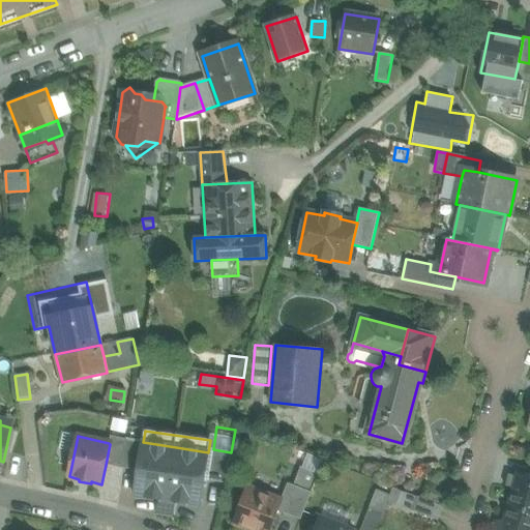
[(128,440),(111,437),(109,443),(110,444),(106,465),(124,469),(128,440)]
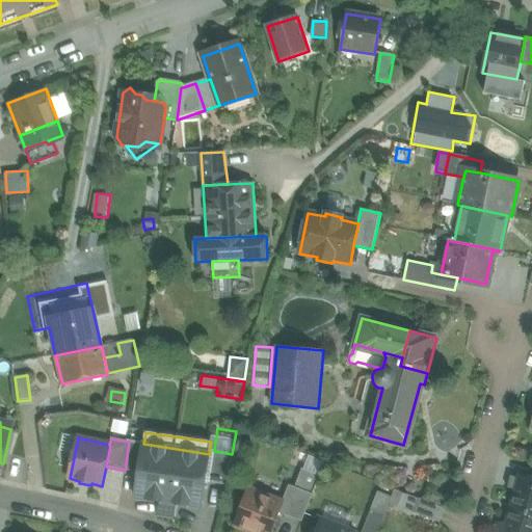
[(143,444),(129,442),(125,471),(139,473),(143,444)]
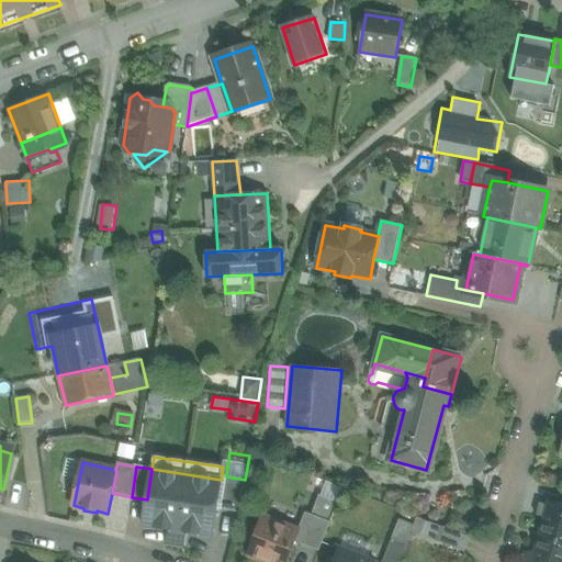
[(178,531),(187,474),(152,469),(147,499),(143,526),(178,531)]
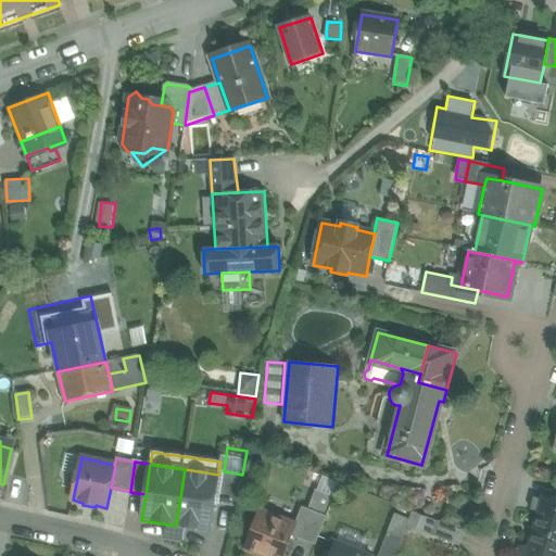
[(185,469),(176,526),(210,530),(212,519),(218,475),(185,469)]
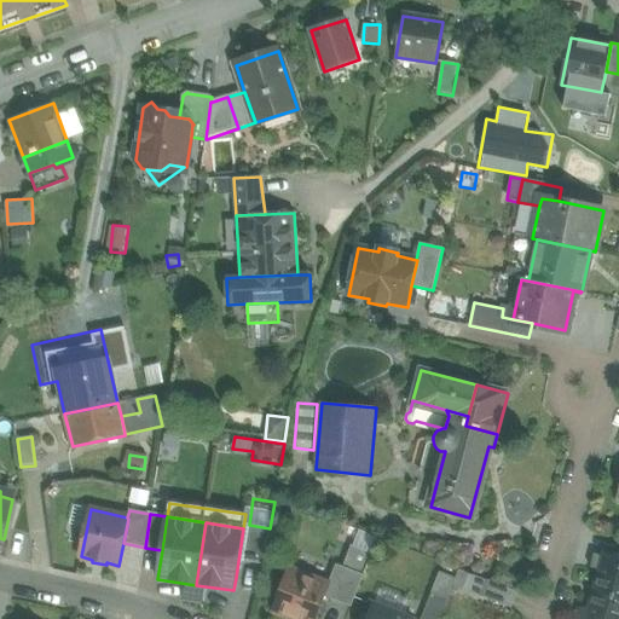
[(270,528),(249,525),(244,562),(262,565),(270,528)]
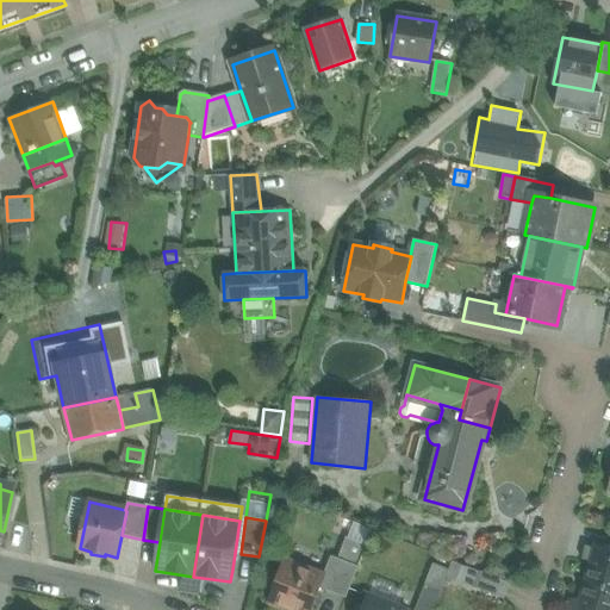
[(367,543),(347,536),(338,556),(359,565),(367,543)]
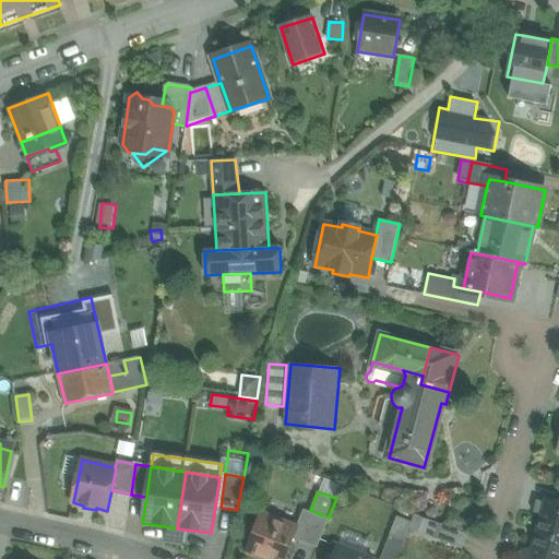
[(558,501),(545,498),(535,534),(558,539),(558,501)]
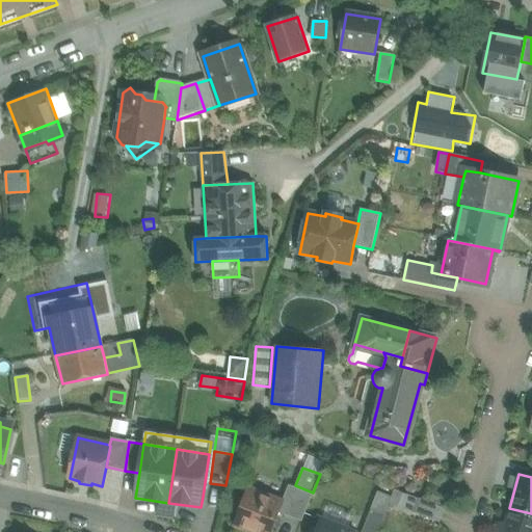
[(313,493),(295,485),(285,513),(302,521),(313,493)]
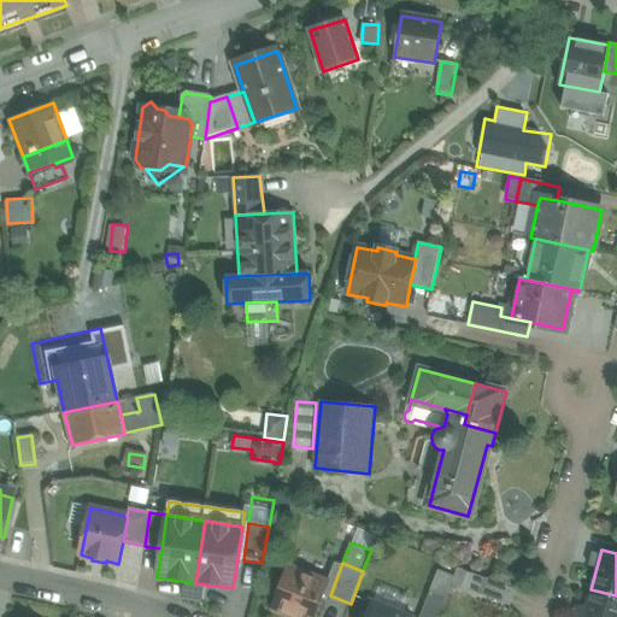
[(301,570),(289,564),(272,607),(295,616),(312,616),(327,580),(301,570)]
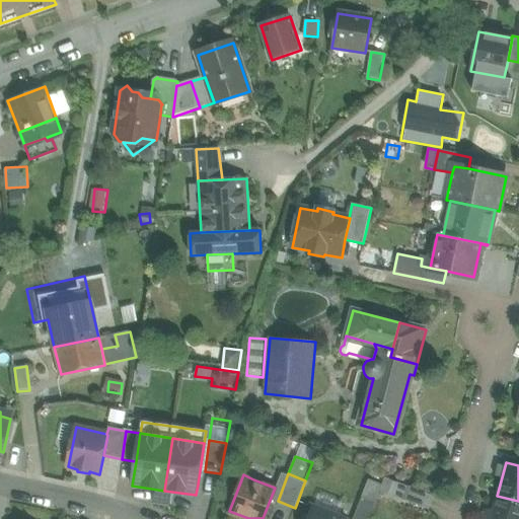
[(385,477),(378,497),(391,501),(393,495),(397,483),(385,477)]
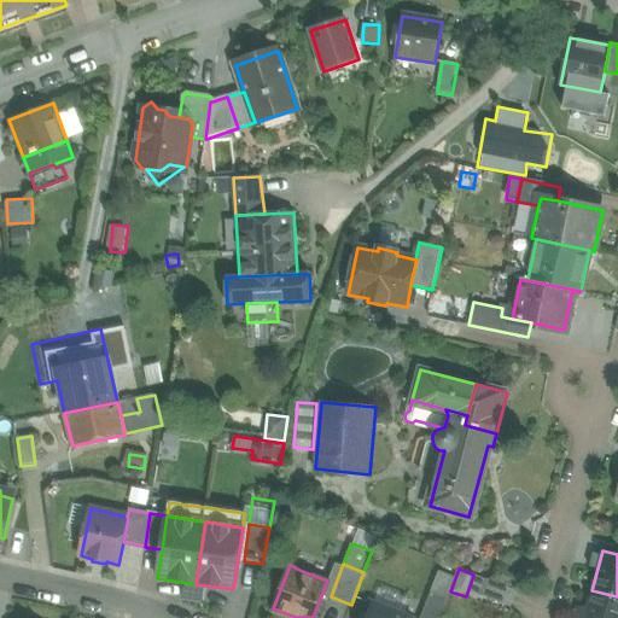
[(487,579),(473,575),(468,589),(481,594),(487,579)]
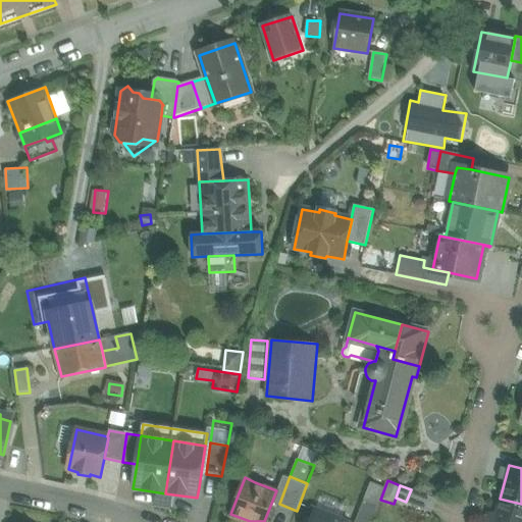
[(436,500),(411,489),(406,502),(431,512),(436,500)]
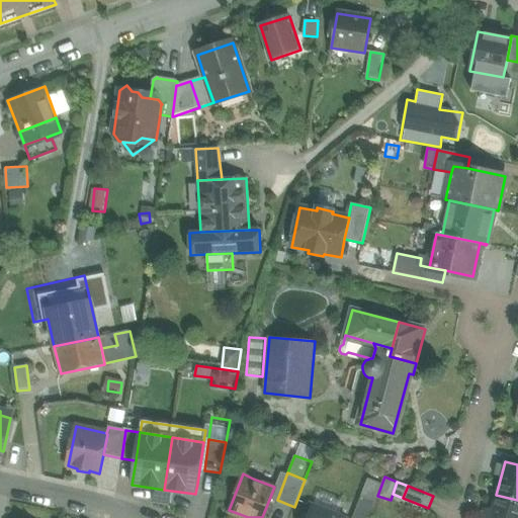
[(365,489),(362,496),(374,501),(377,494),(365,489)]
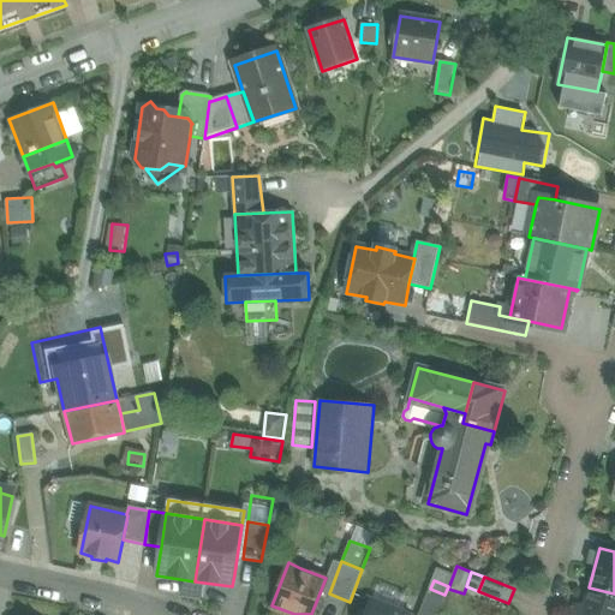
[(381,586),(375,602),(402,614),(408,597),(381,586)]
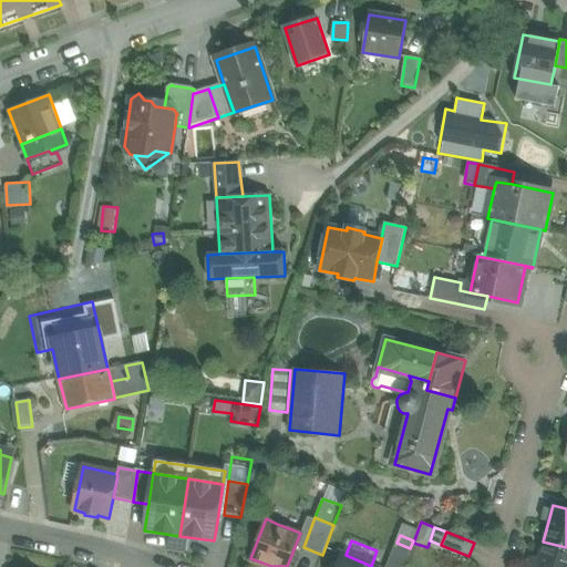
[(566,566),(566,547),(543,542),(535,566),(566,566)]
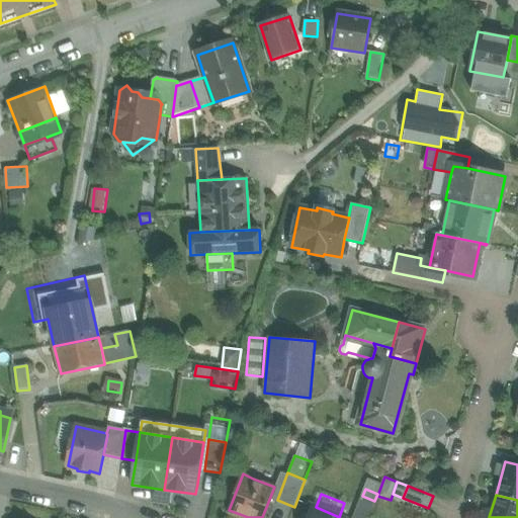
[(367,517),(374,501),(362,496),(353,517),(367,517)]
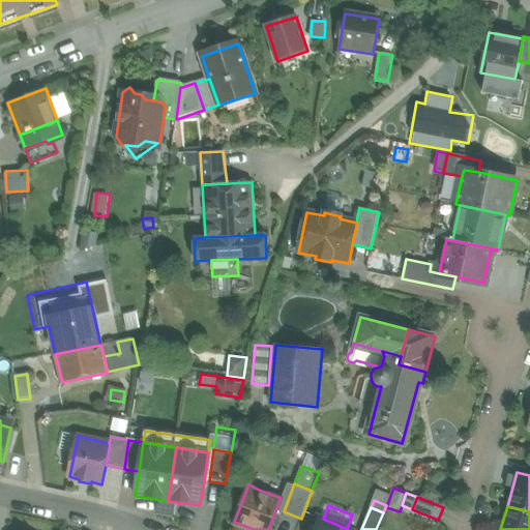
[(323,519),(320,518),(315,529),(350,529),(347,529),(323,519)]
